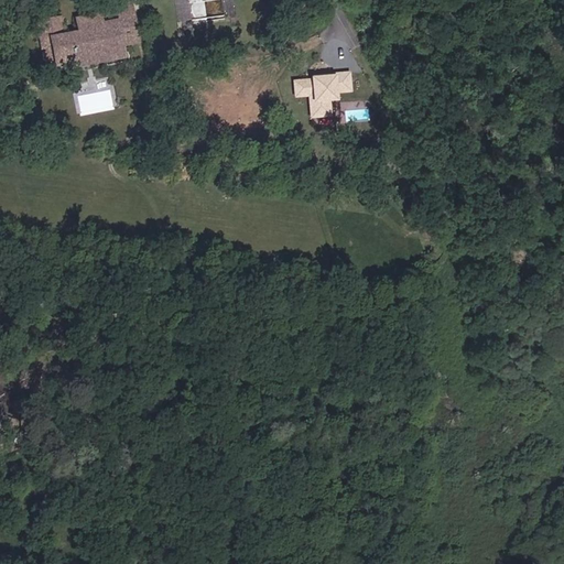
[(115,53),(115,45),(114,39),(131,36),(125,1),(91,7),(93,14),(73,17),(74,28),(56,30),(55,18),(41,20),(44,39),(49,39),(51,56),(52,62),(115,53)]
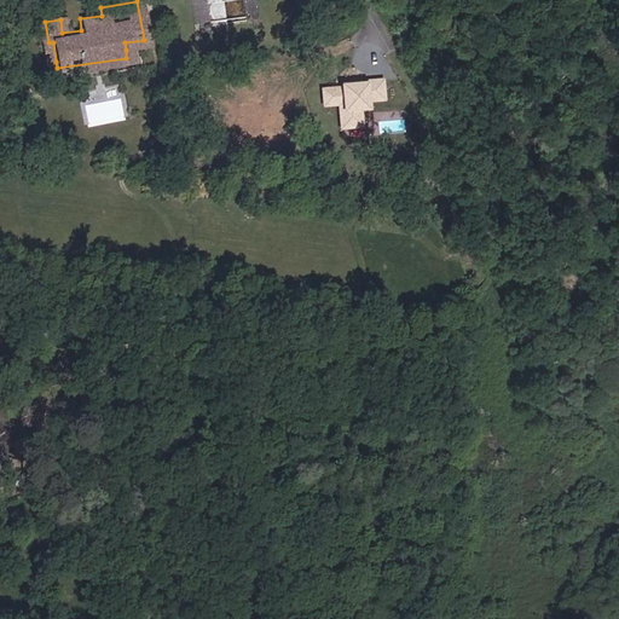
[(313,38),(317,35),(302,7),(299,10),(313,38)]
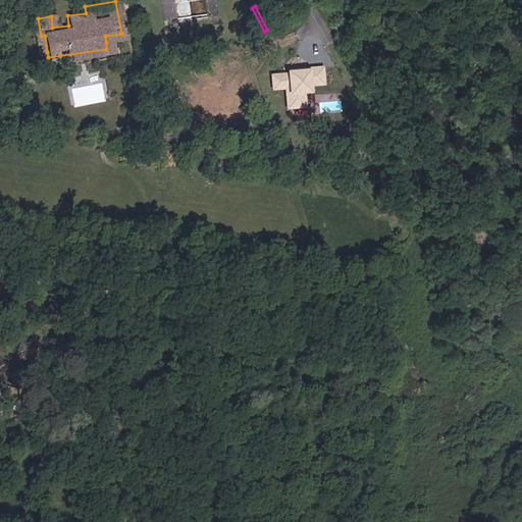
[(31,37),(41,36),(38,18),(29,19),(31,37)]
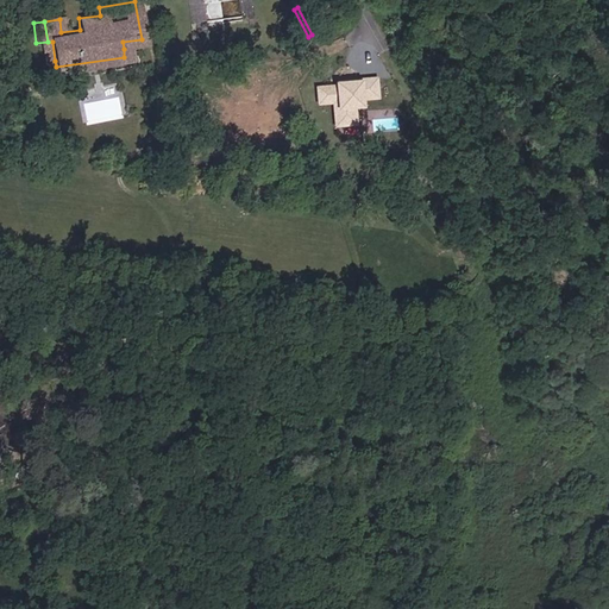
[(124,49),(143,46),(142,39),(123,42),(124,49)]
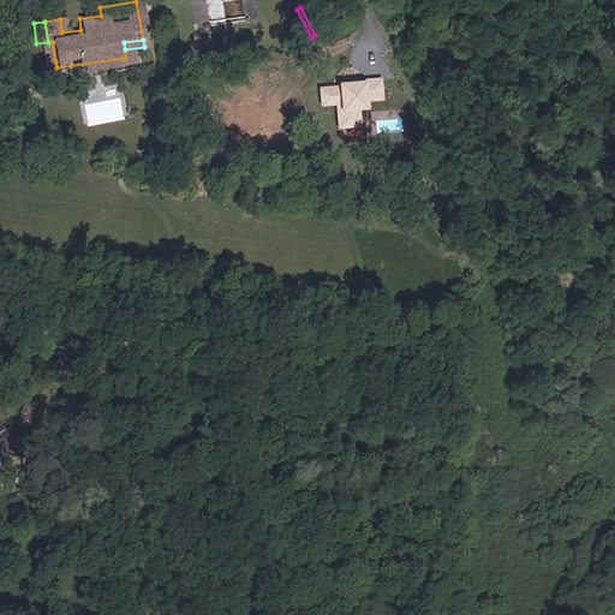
[(39,64),(51,63),(48,42),(36,43),(39,64)]
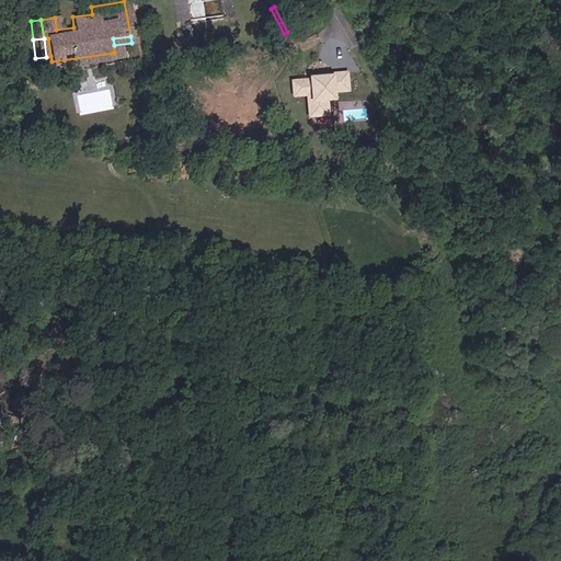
[(52,61),(52,67),(115,58),(114,53),(52,61)]
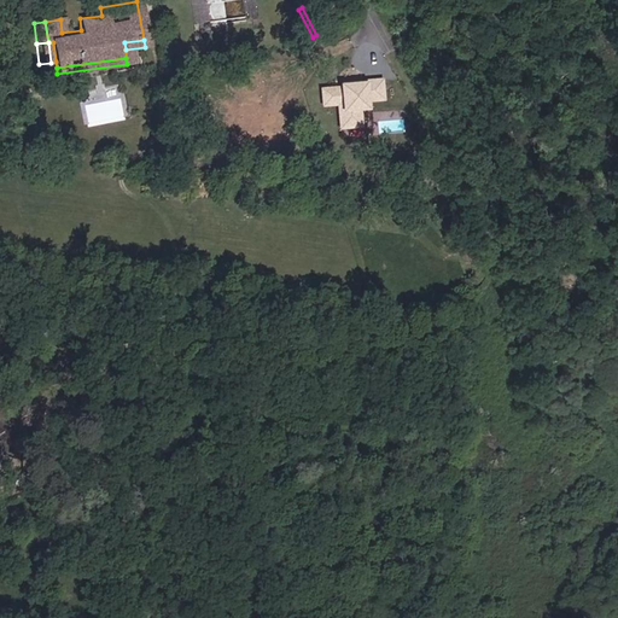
[(320,86),(322,109),(338,106),(340,133),(363,130),(362,112),(375,110),(375,103),(386,101),(383,79),(320,86)]
